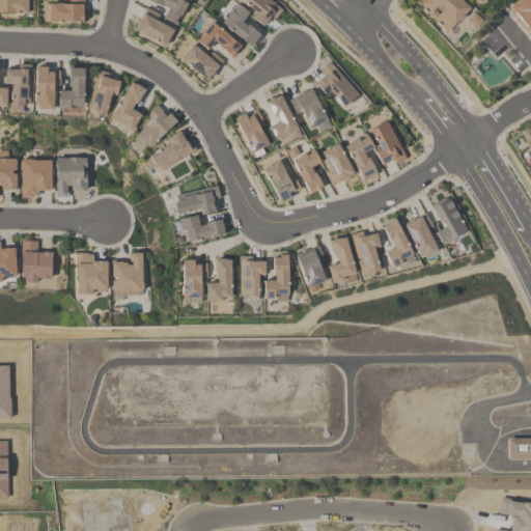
[(0,12),(0,0),(27,0),(27,14),(0,12)]
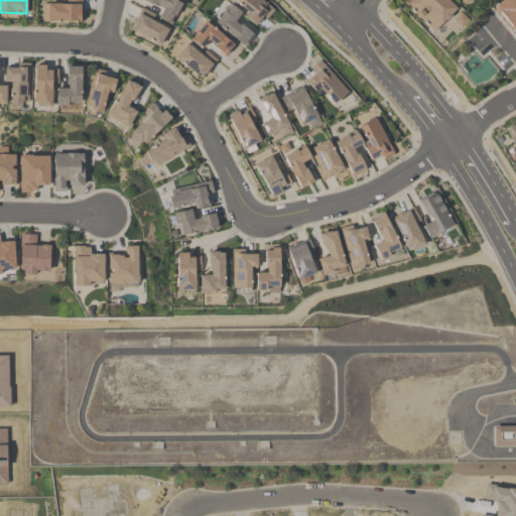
[(47,4),(48,22),(81,21),(81,0),(67,0),(67,4),(47,4)]
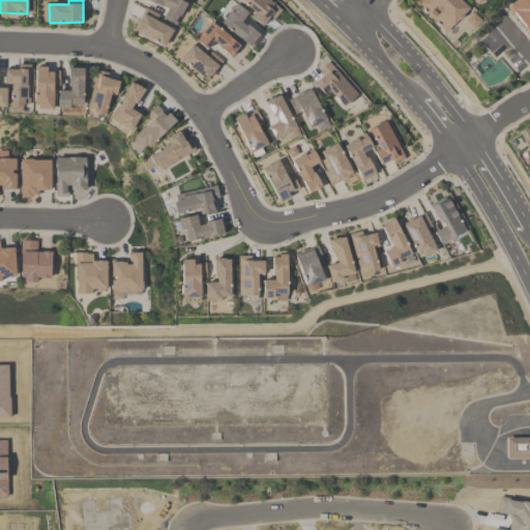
[(175,25),(186,4),(178,0),(148,0),(167,9),(163,19),(175,25)]
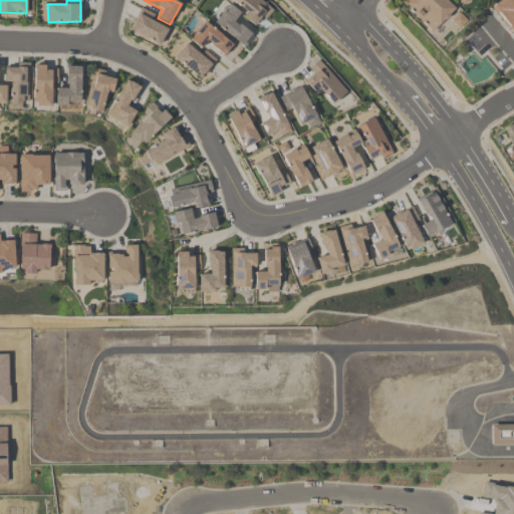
[(232,0),(261,0),(273,10),(265,20),(262,17),(254,27),(244,17),(247,12),(232,0)]
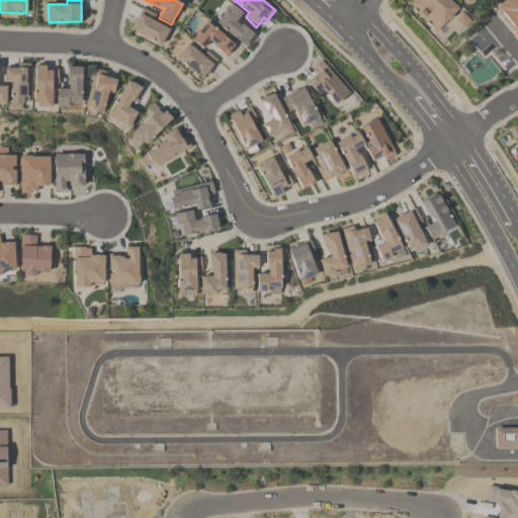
[(407,0),(404,4),(437,34),(459,11),(447,0),(407,0)]
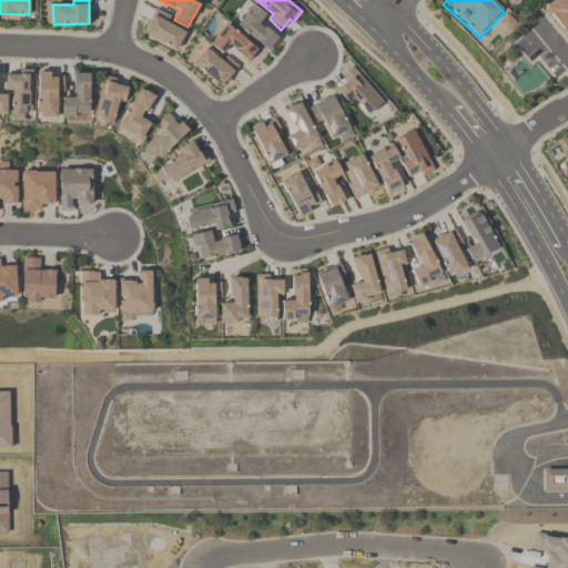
[(567,39),(567,0),(555,0),(544,9),(567,39)]
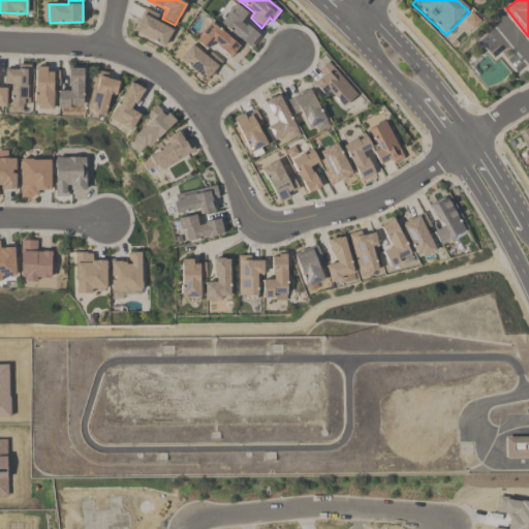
[(236,4),(247,14),(240,23),(260,37),(251,48),(221,23),(236,4)]
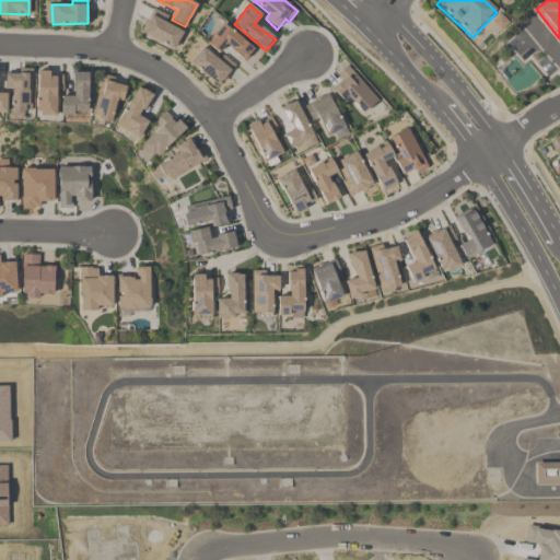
[(174,48),(183,32),(165,22),(168,15),(153,9),(141,31),(174,48)]
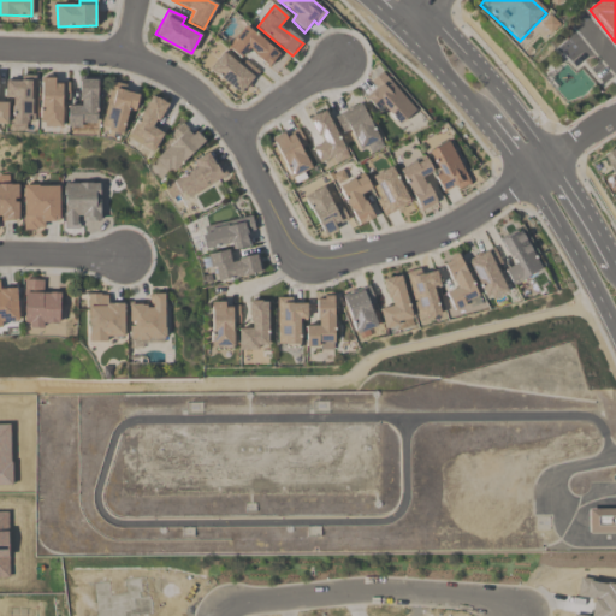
[(227,47),(246,27),(278,53),(267,66),(249,49),(240,58),(227,47)]
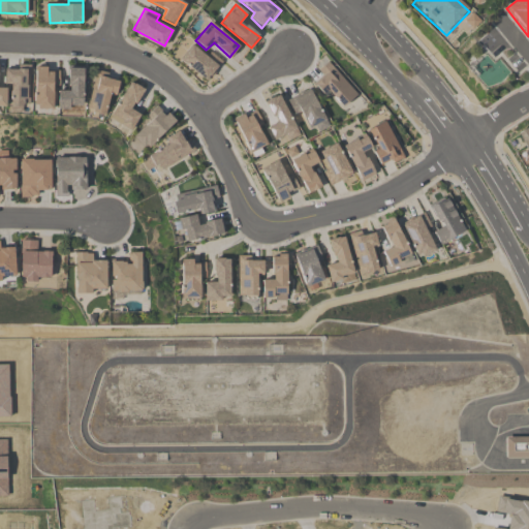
[(180,59),(191,44),(206,57),(211,52),(222,61),(207,82),(180,59)]
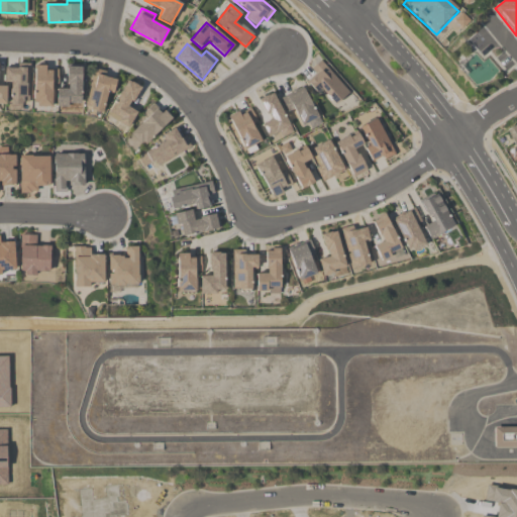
[(307,82),(316,92),(321,89),(335,105),(348,93),(320,61),(312,69),(316,75),(307,82)]
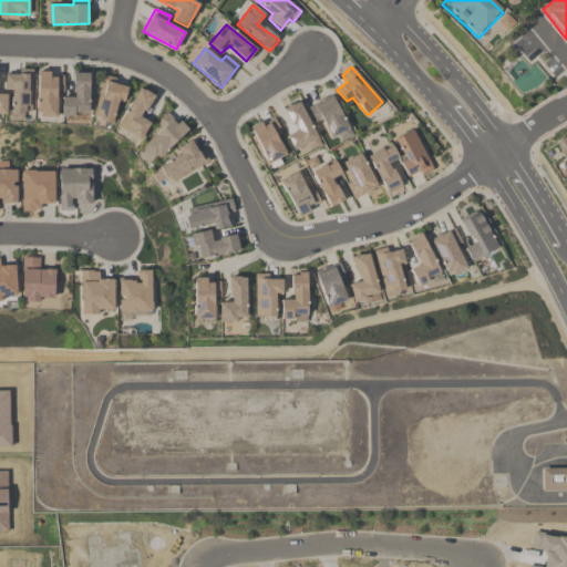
[(6,75),(6,91),(12,91),(10,114),(22,114),(24,111),(30,111),(32,70),(19,70),(19,75),(6,75)]
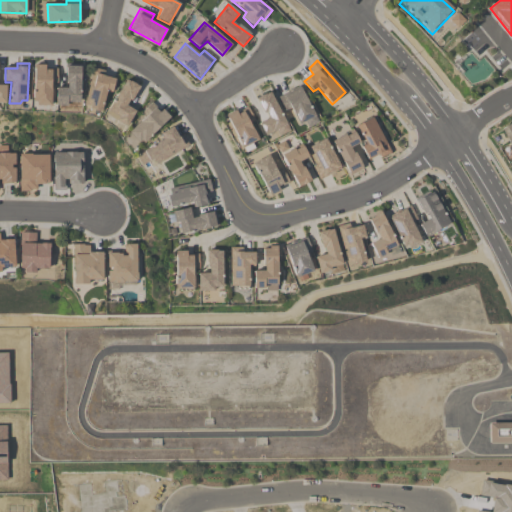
[(66,64),(80,64),(79,101),(66,101),(66,106),(56,105),(56,88),(67,88),(66,64)]
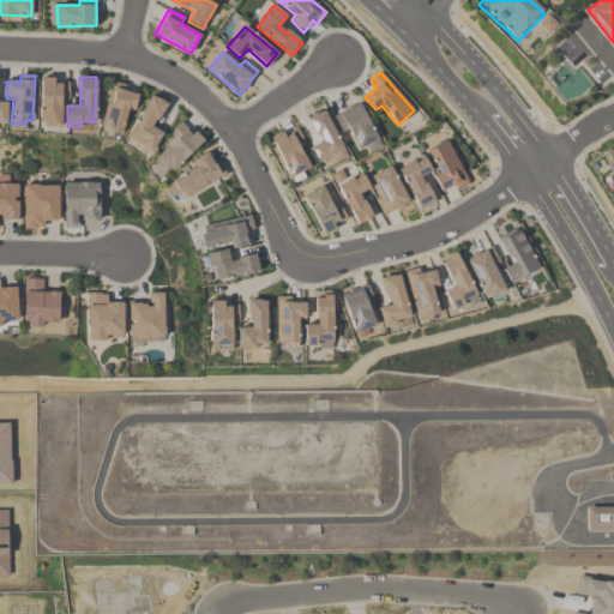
[(41,78),(54,78),(54,84),(68,83),(68,100),(60,100),(60,127),(44,127),(44,122),(40,121),(41,78)]
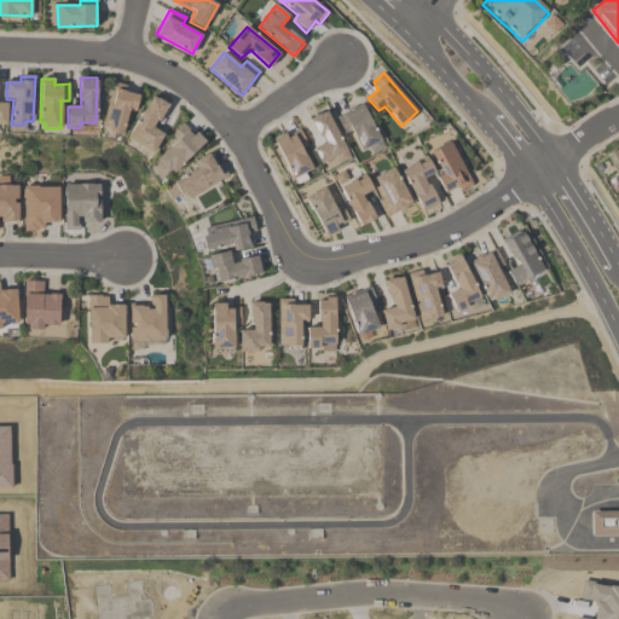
[(114,82),(126,86),(126,92),(138,96),(136,113),(128,110),(121,136),(109,132),(110,128),(102,127),(114,82)]
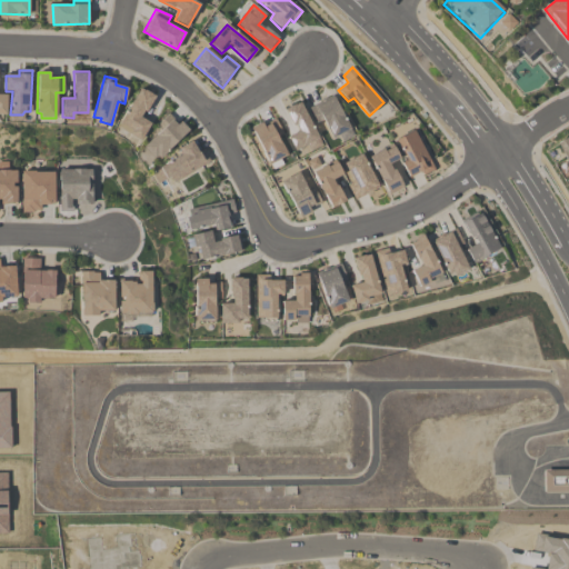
[(140,89),(155,97),(139,118),(149,123),(140,140),(118,127),(126,113),(140,89)]
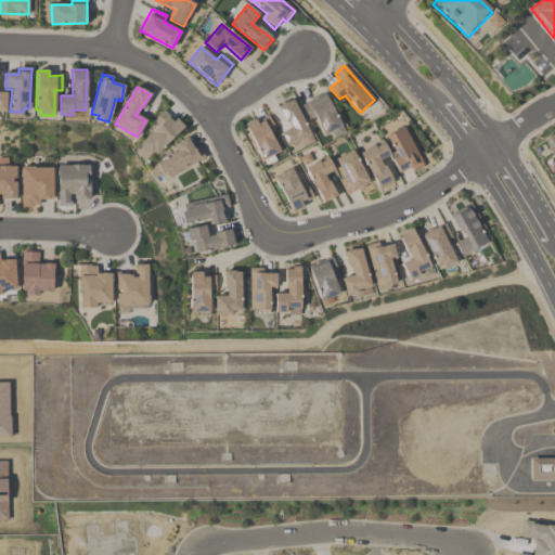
[(301,106),(309,120),(315,117),(324,134),(343,126),(325,93),(301,106)]
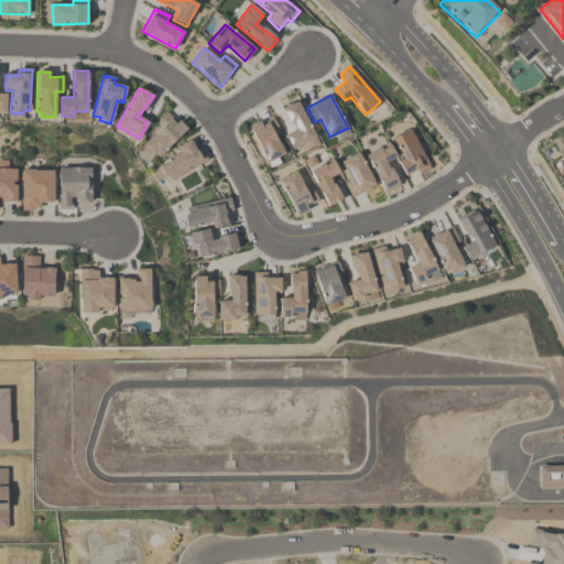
[(285,137),(293,151),(316,137),(299,101),(282,109),(296,131),(285,137)]
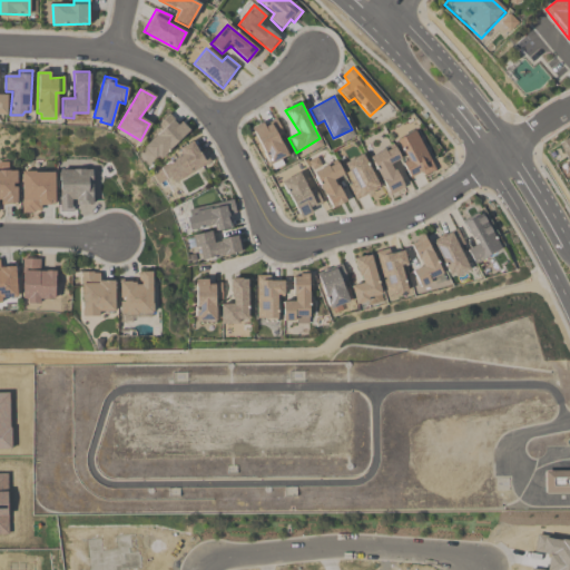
[(143,147),(160,130),(157,126),(169,115),(178,125),(182,123),(189,130),(159,159),(157,156),(153,159),(143,147)]
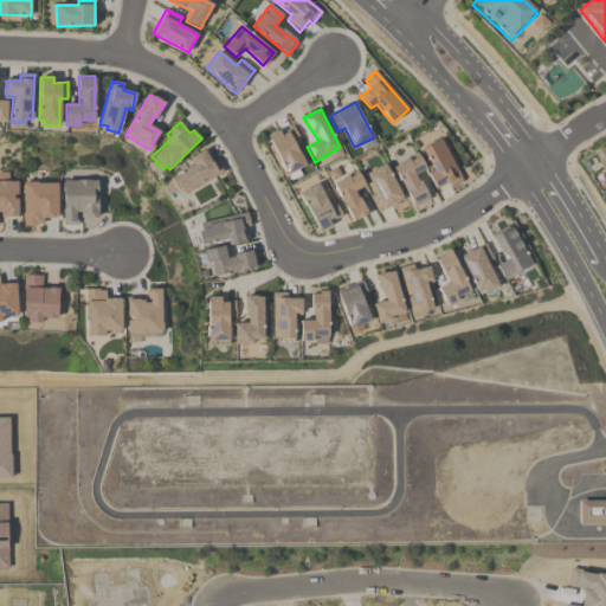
[(288,174),(305,165),(295,146),(301,142),(294,127),(281,134),(278,130),(268,137),(288,174)]
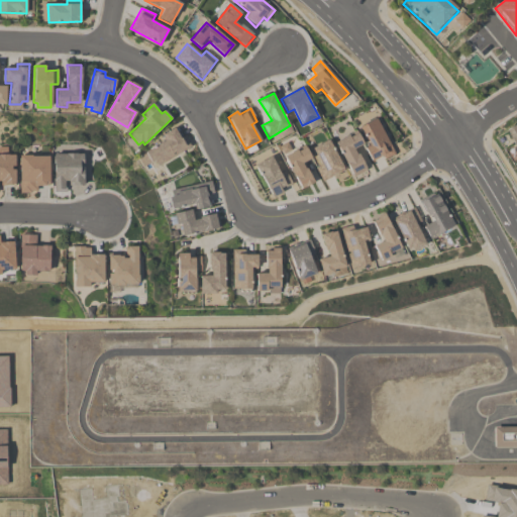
[(395,154),(377,119),(360,127),(370,145),(365,148),(372,162),(382,157),(385,160),(395,154)]
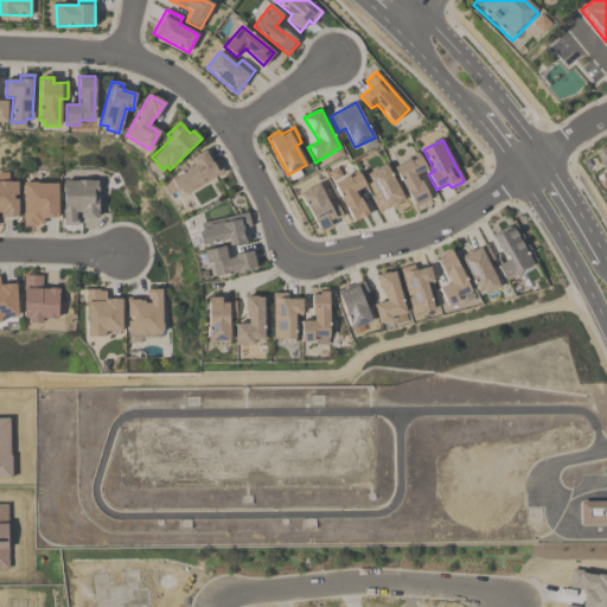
[(606,174),(606,145),(595,152),(606,174)]
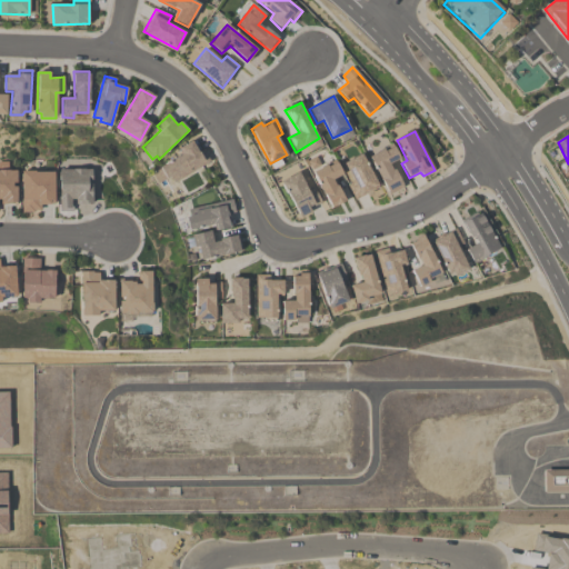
[(179,148),(191,141),(198,153),(203,150),(210,162),(173,183),(169,177),(159,183),(152,173),(183,153),(179,148)]
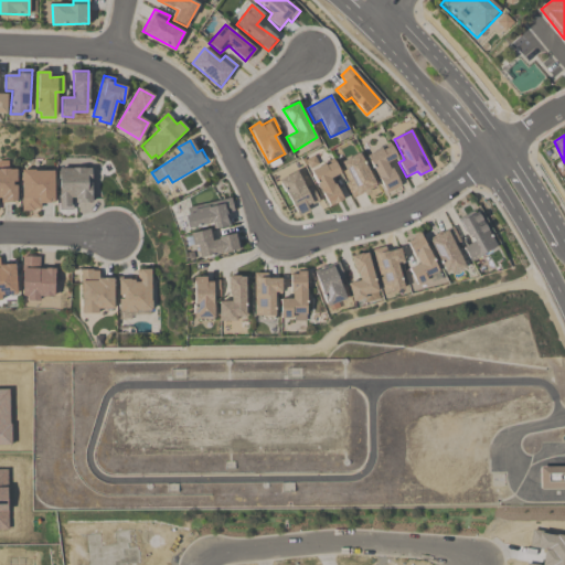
[(368,156),(388,144),(395,158),(386,163),(390,170),(393,169),(400,181),(400,185),(386,193),(368,156)]
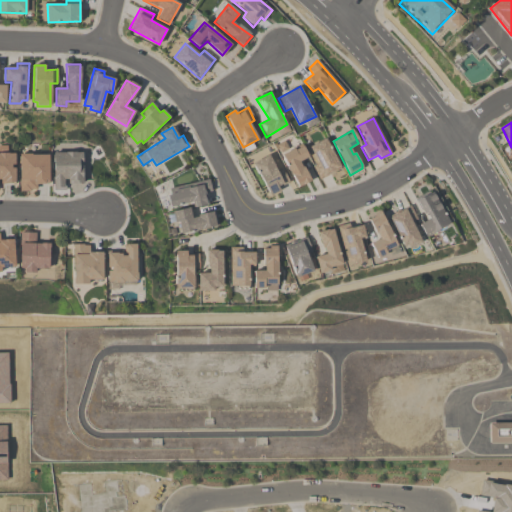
[(309,147),(325,139),(340,169),(320,180),(313,166),(318,164),(309,147)]
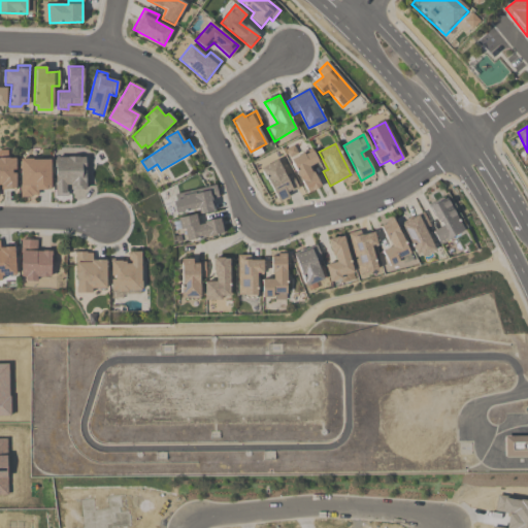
[(291,160),(311,149),(319,162),(308,167),(321,187),(306,194),(291,160)]
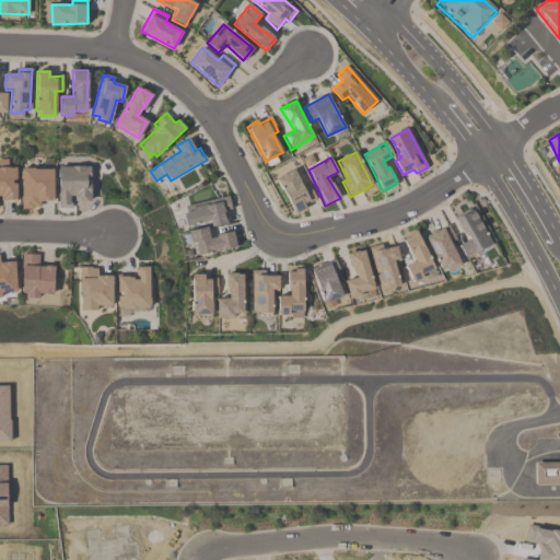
[(0,167),(16,167),(15,200),(1,201),(1,196),(0,196),(0,167)]
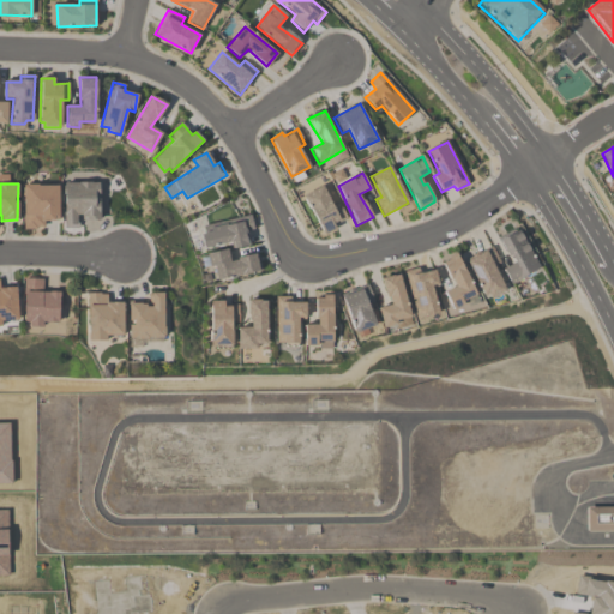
[(100,221),(98,184),(64,184),(65,229),(78,228),(77,216),(83,216),(84,222),(100,221)]
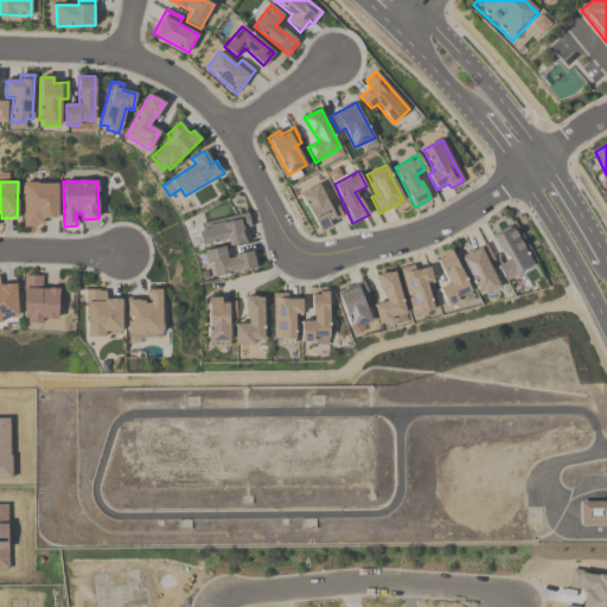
[(24,227),(23,183),(57,184),(57,217),(43,219),(43,228),(24,227)]
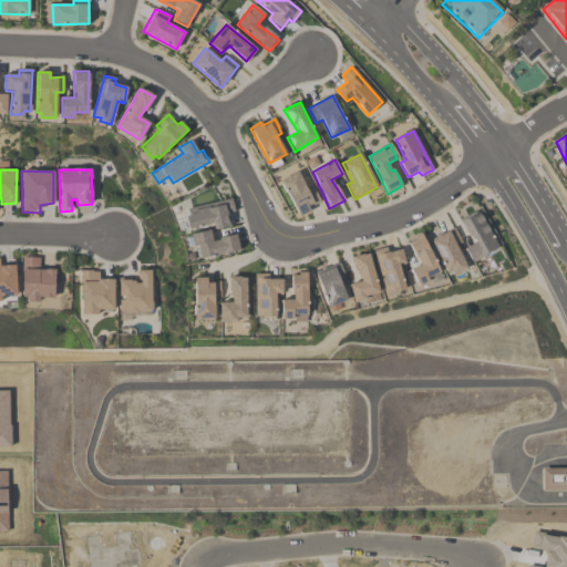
[(280,181),(298,172),(306,191),(312,186),(321,202),(308,208),(311,213),(299,217),(280,181)]
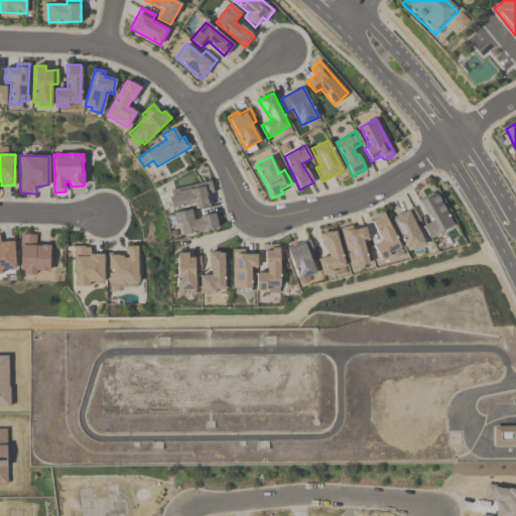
[(171,189),(211,180),(214,192),(207,195),(210,208),(196,210),(194,204),(171,209),(168,198),(172,197),(171,189)]
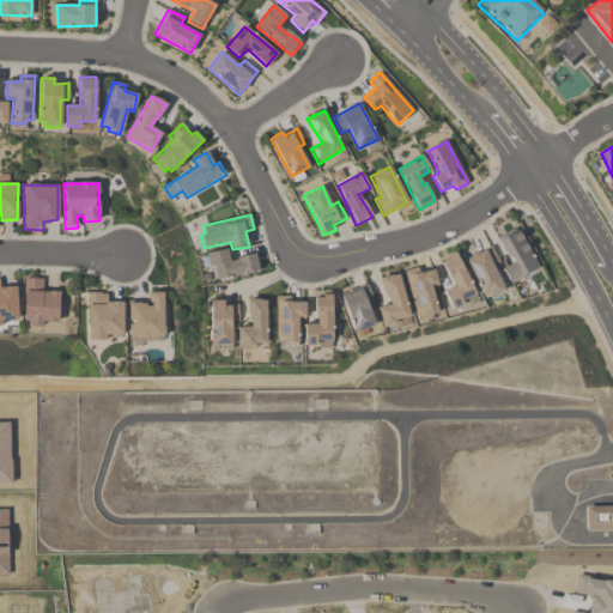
[(510,284),(539,268),(519,230),(499,240),(513,262),(502,269),(510,284)]
